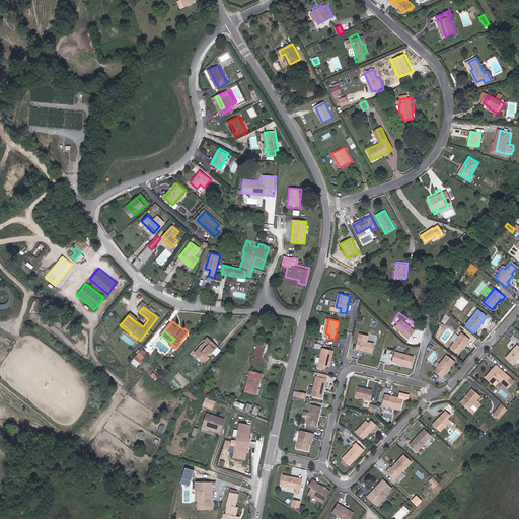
[(375,344),(367,342),(369,336),(360,334),(356,350),(361,351),(361,349),(364,350),(365,351),(373,353),(375,344)]
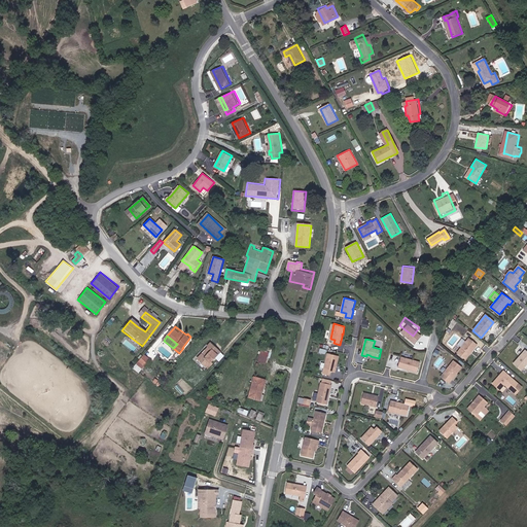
[(470,352),(471,351),(472,351),(477,345),(469,339),(459,353),(466,358),(470,352)]
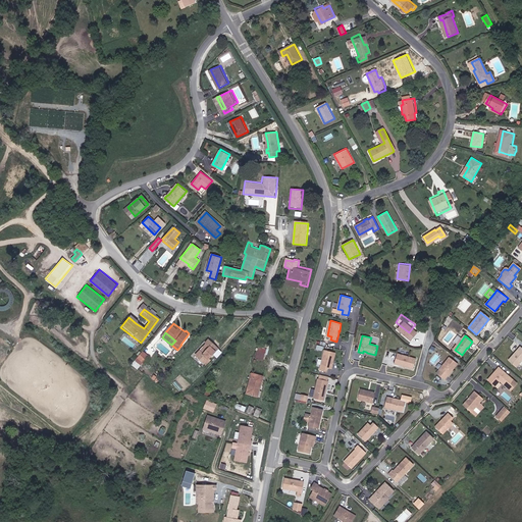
[(206,337),(204,342),(205,343),(197,356),(209,363),(212,358),(211,356),(217,346),(206,337)]
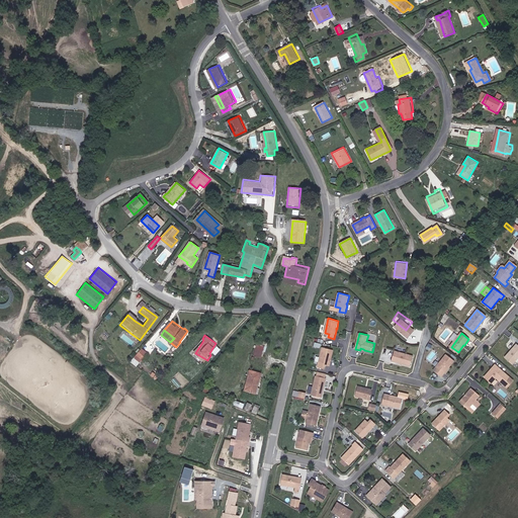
[(263,351),(265,343),(258,341),(256,349),(263,351)]
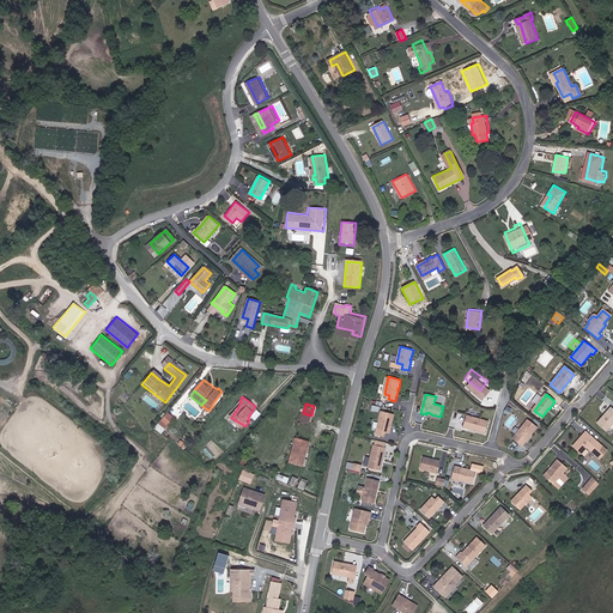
[(606,430),(612,420),(612,407),(610,406),(605,412),(605,413),(605,414),(604,414),(596,423),(606,430)]
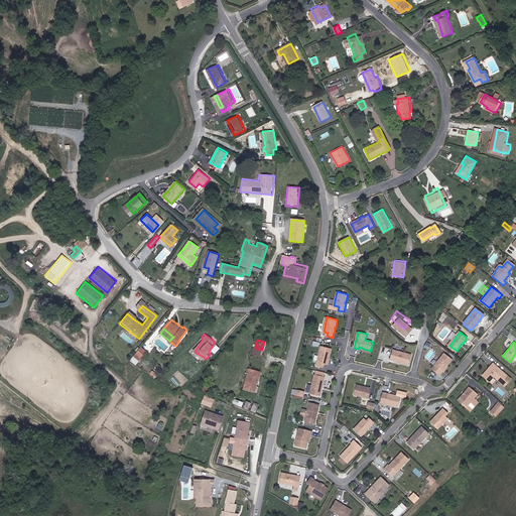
[(330,364),(334,348),(323,346),(318,366),(326,367),(326,363),(330,364)]
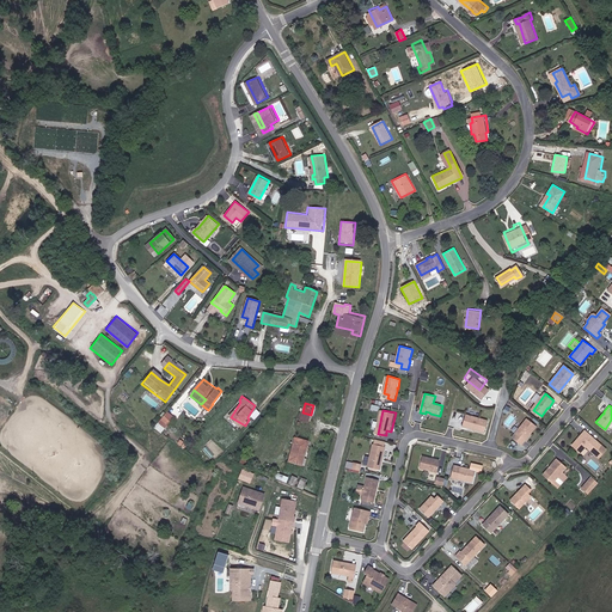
[(167,414),(159,423),(166,429),(173,418),(167,414)]
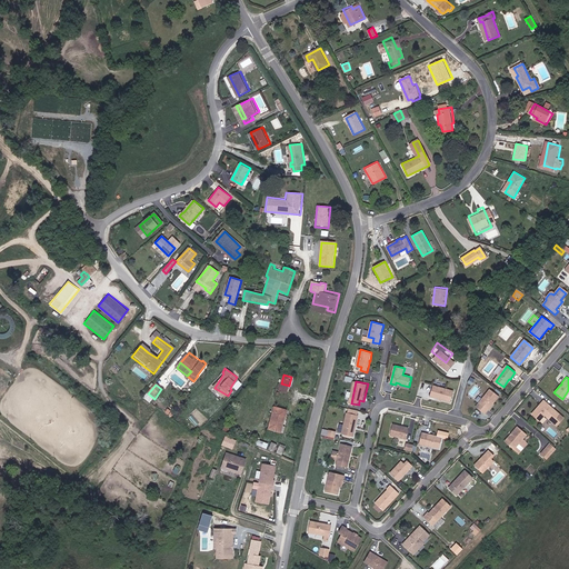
[(451,402),(455,391),(433,386),(431,397),(440,399),(441,399),(442,399),(442,400),(451,402)]
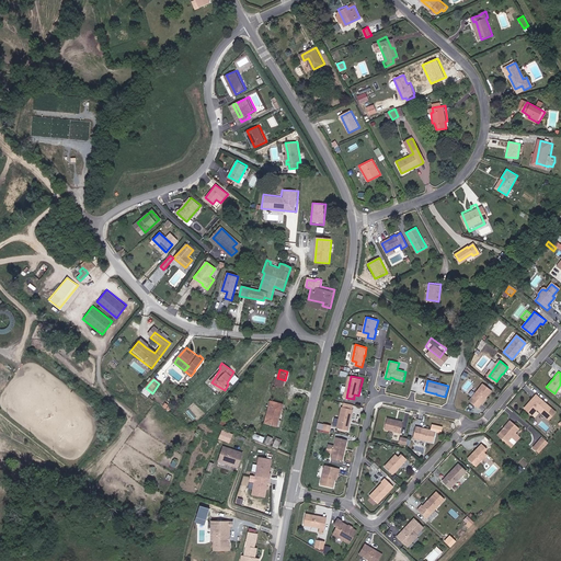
[(481,404),(487,398),(487,397),(488,396),(489,396),(493,389),(485,382),(473,398),(481,404)]
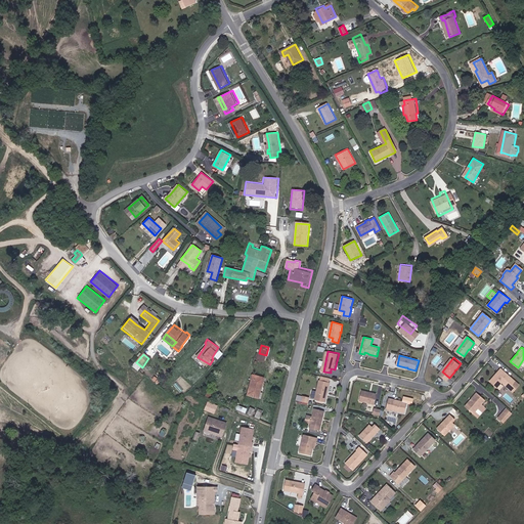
[(515,381),(500,368),(497,373),(499,374),(497,376),(495,376),(490,382),(497,388),(503,382),(509,388),(515,381)]
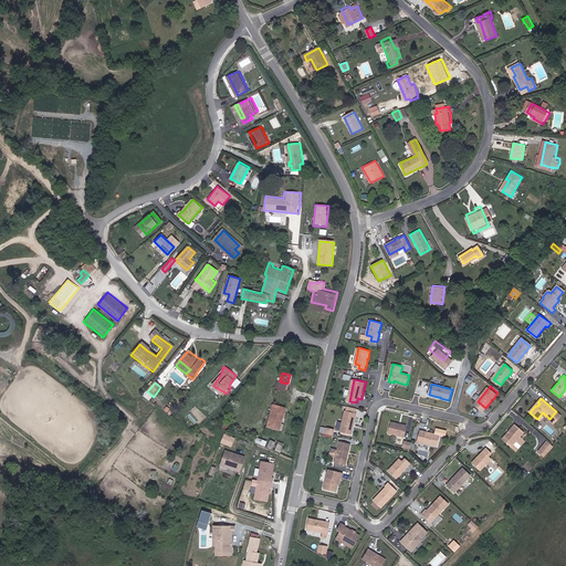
[(283,431),(289,409),(276,407),(271,428),(283,431)]
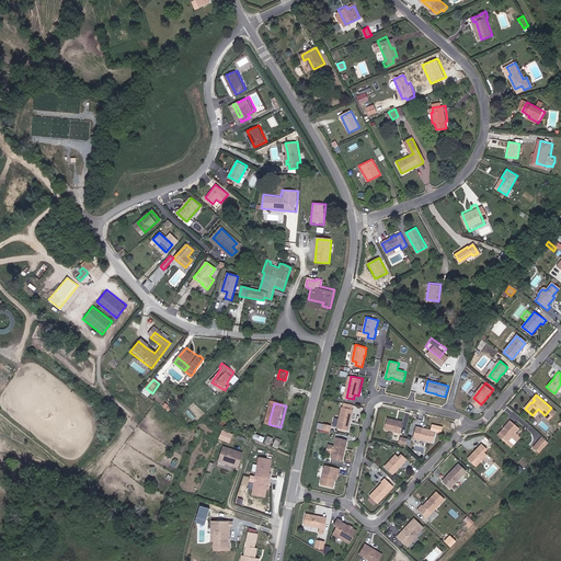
[(353,423),(352,423),(352,422),(353,421),(355,410),(344,408),(340,428),(351,431),(353,423)]
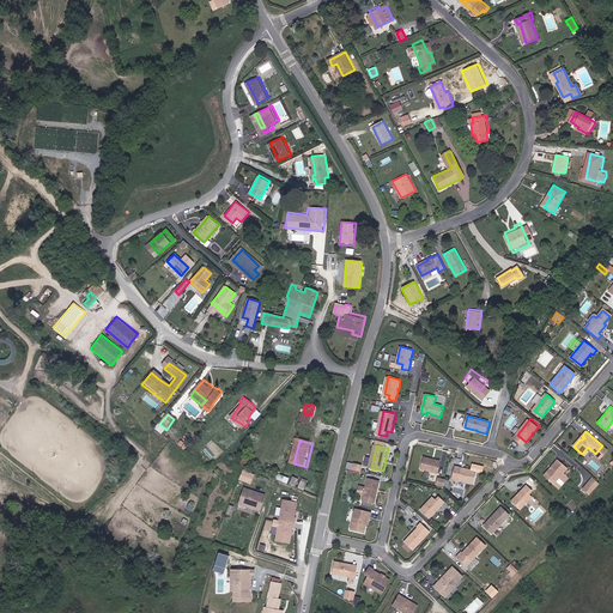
[(438,473),(441,461),(436,460),(434,461),(432,461),(432,460),(423,457),(420,469),(438,473)]
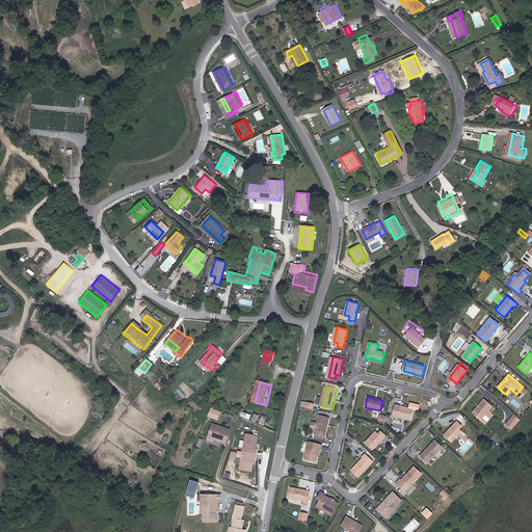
[(482,416),(491,403),(484,397),(480,402),(481,403),(480,404),(479,404),(475,409),(482,416)]
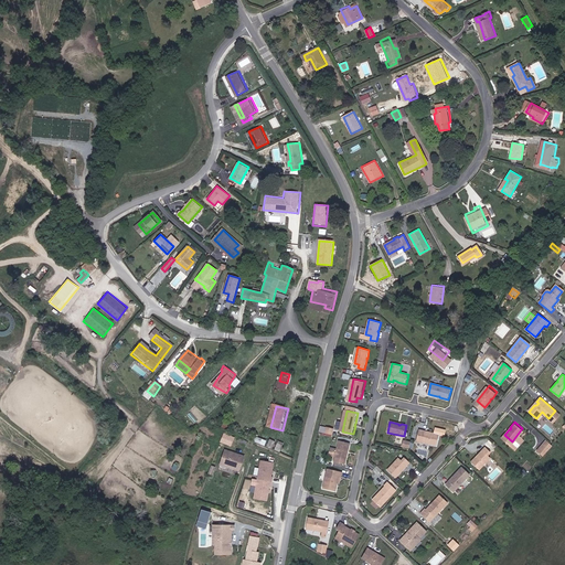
[(551,434),(554,430),(546,423),(543,427),(551,434)]
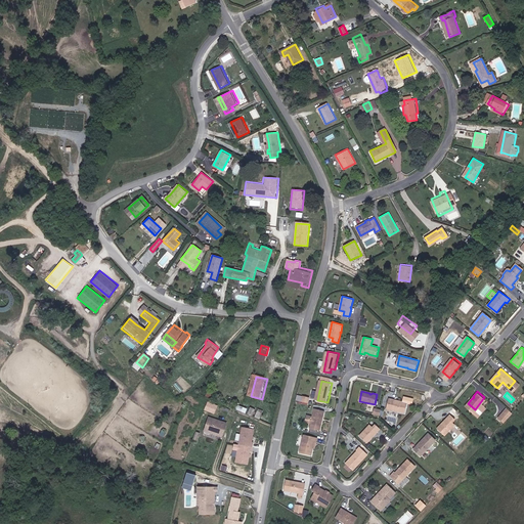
[(404,413),(407,403),(399,401),(398,402),(397,401),(396,400),(388,399),(386,409),(404,413)]
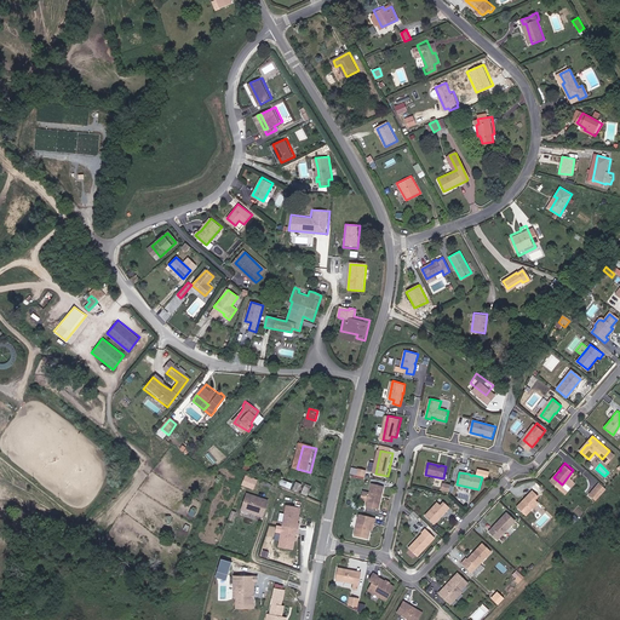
[(258,480),(245,476),(242,484),(254,489),(258,480)]
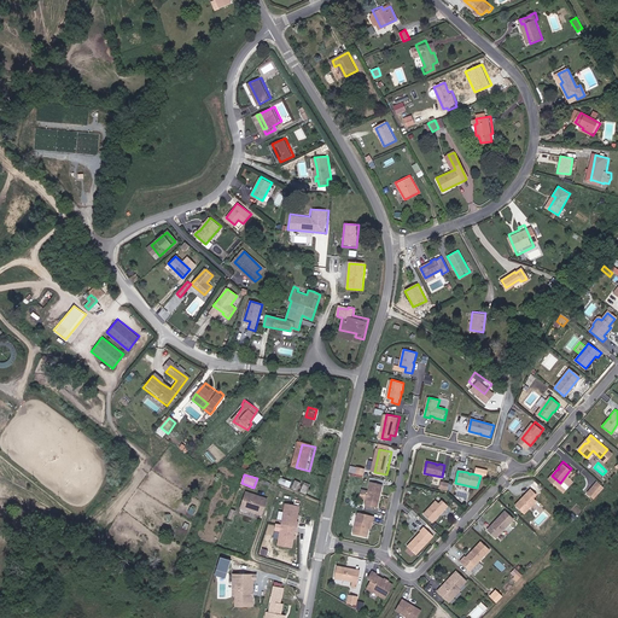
[(305,482),(297,478),(293,484),(309,490),(313,483),(307,481),(305,482)]
